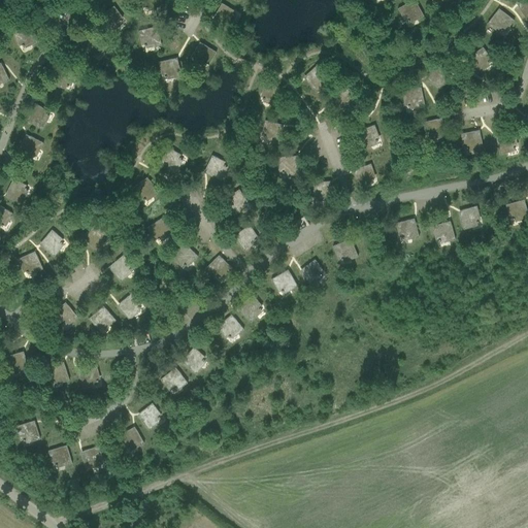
[(140,0),(141,1),(144,1),(146,9),(155,7),(155,9),(163,8),(161,0),(140,0)]
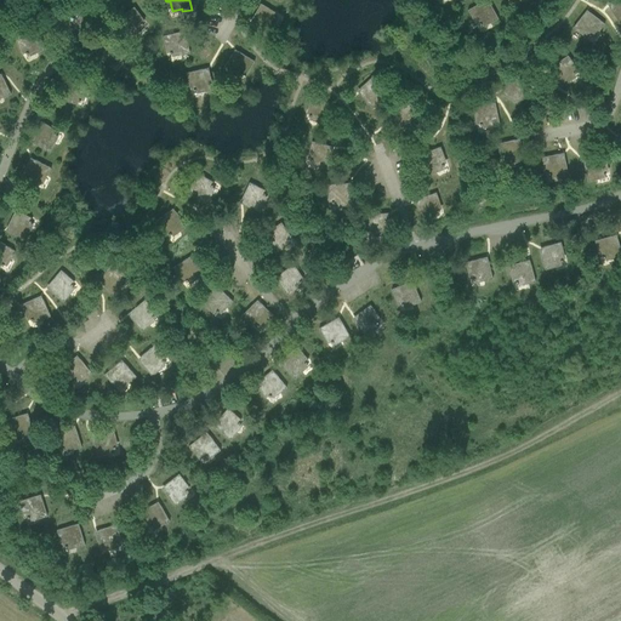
[(620,0),(614,0),(611,1),(613,4),(613,6),(610,9),(619,23),(620,22),(620,0)]
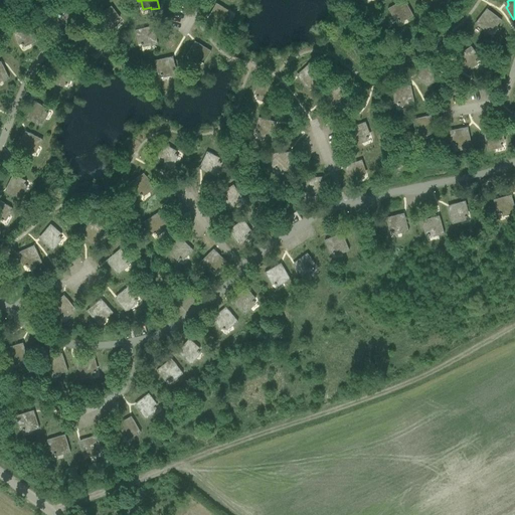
[(400,1),(387,9),(391,15),(394,14),(398,21),(405,17),(406,19),(413,16),(406,3),(404,4),(402,3),(400,1)]
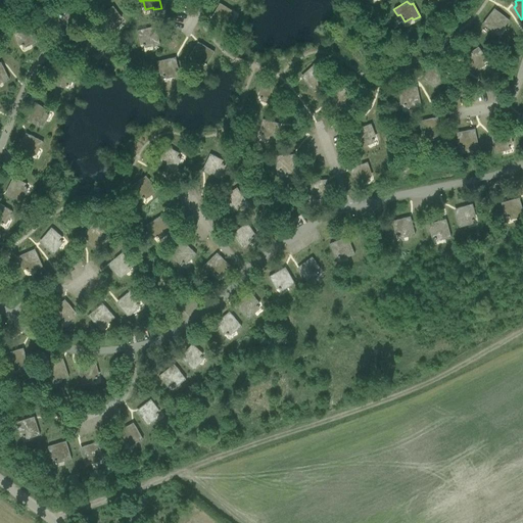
[(220,3),(211,16),(215,17),(215,19),(214,21),(227,30),(231,22),(228,21),(233,13),(225,9),(227,7),(220,3)]
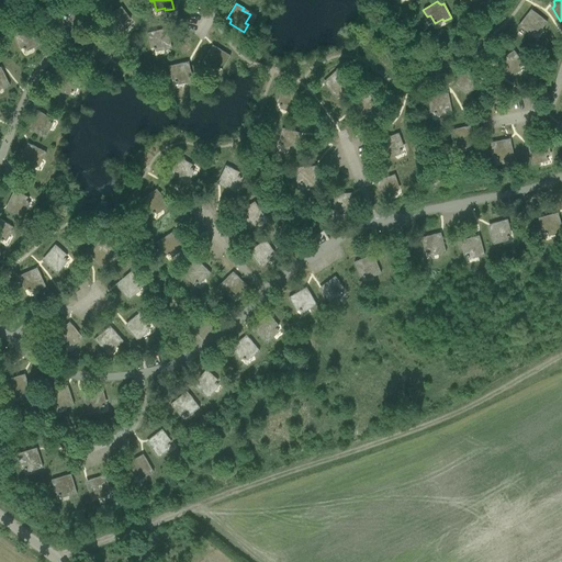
[(110,21),(108,22),(117,35),(124,30),(123,27),(130,22),(124,15),(126,13),(122,7),(109,17),(110,19),(110,21)]
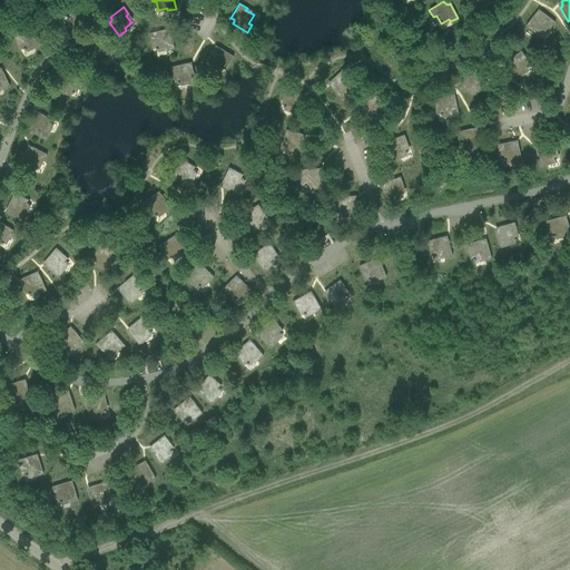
[(526,26),(532,31),(534,29),(542,35),(548,27),(550,29),(556,22),(542,12),(540,15),(538,15),(536,12),(526,26)]
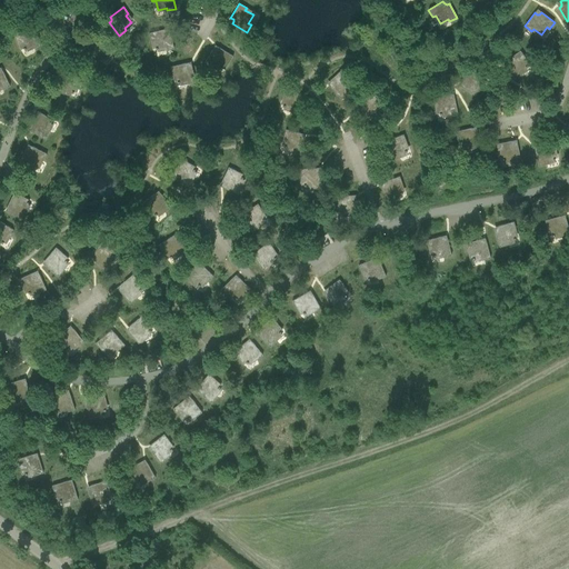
[(30,31),(29,28),(13,36),(18,43),(20,42),(25,50),(32,47),(35,49),(42,46),(35,30),(32,31),(30,31)]
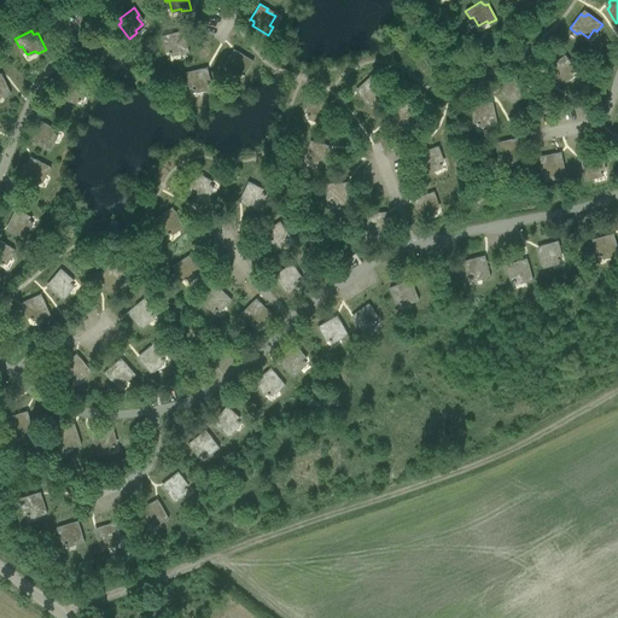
[(182,36),(180,35),(179,31),(162,36),(164,46),(167,45),(169,54),(180,52),(180,56),(190,53),(185,35),(182,36)]
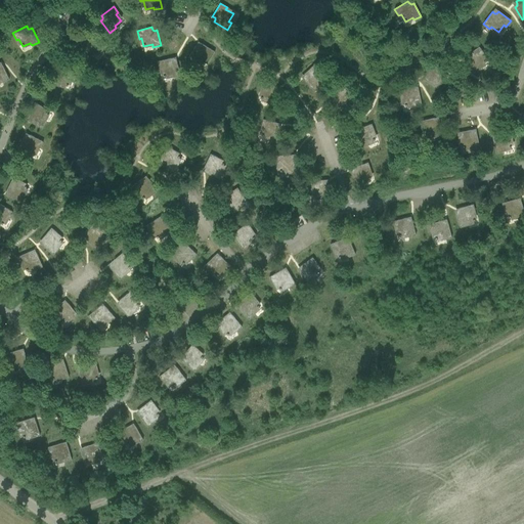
[(90,36),(81,47),(87,52),(88,50),(95,55),(100,49),(102,51),(107,45),(96,35),(94,37),(92,37),(90,36)]
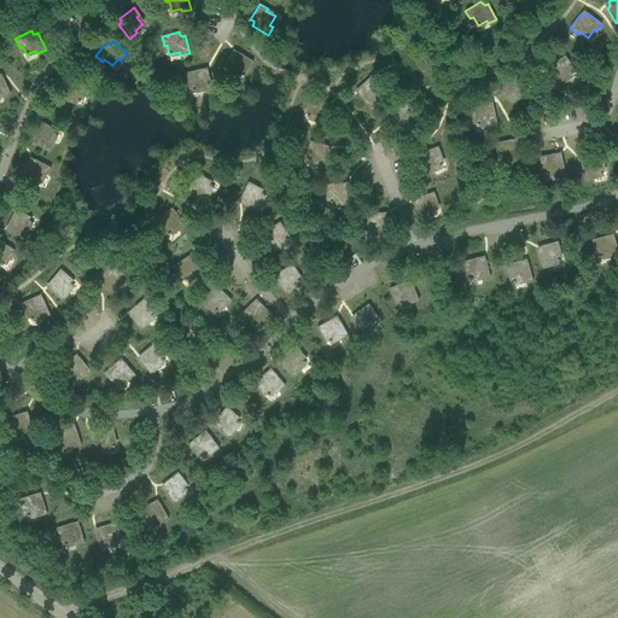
[(232,53),(222,69),(231,74),(232,71),(240,76),(246,68),(249,69),(254,62),(238,52),(237,54),(234,54),(232,53)]
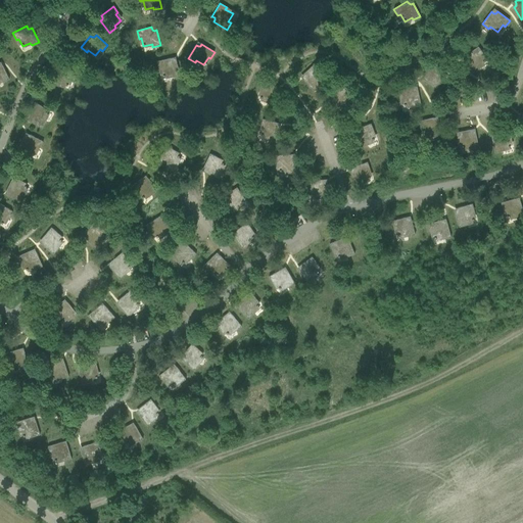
[(467,59),(465,61),(473,74),(480,68),(478,66),(485,61),(480,54),(483,53),(478,47),(466,55),(467,57),(467,59)]
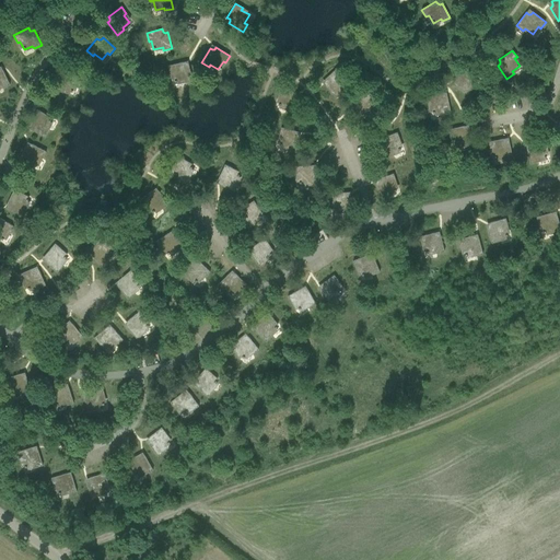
[(184,62),(168,66),(170,74),(173,73),(175,82),(184,80),(185,83),(193,81),(189,66),(186,66),(185,65),(184,62)]
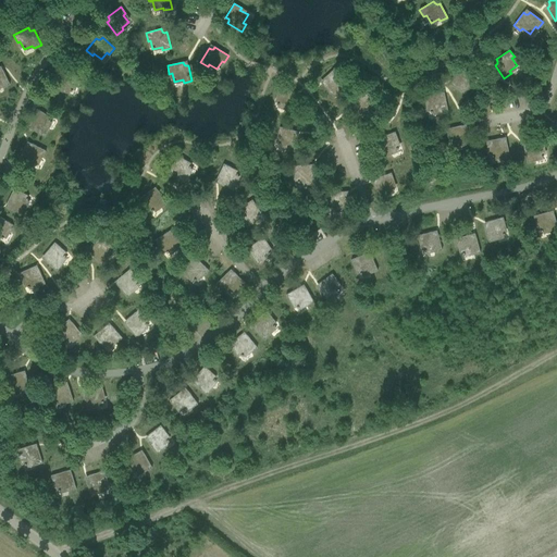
[(454,83),(453,85),(466,95),(470,87),(468,86),(473,78),(466,73),(467,71),(460,66),(452,79),(454,81),(454,83)]
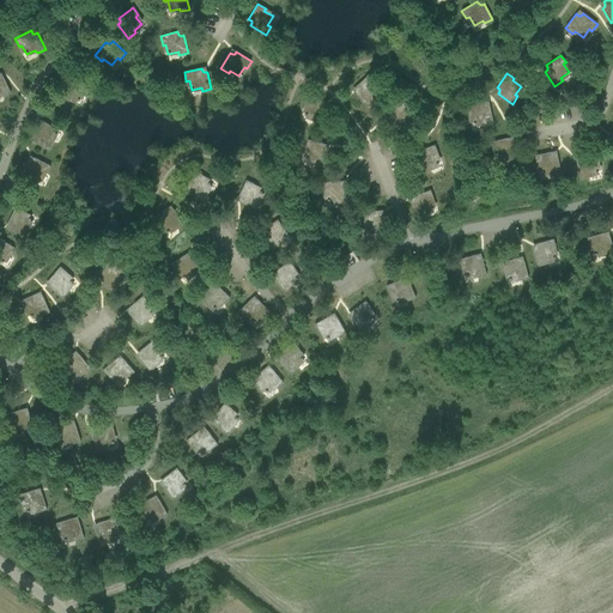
[(358,91),(356,93),(368,107),(375,101),(372,98),(380,91),(372,84),(375,82),(369,74),(356,86),(358,89),(358,91)]
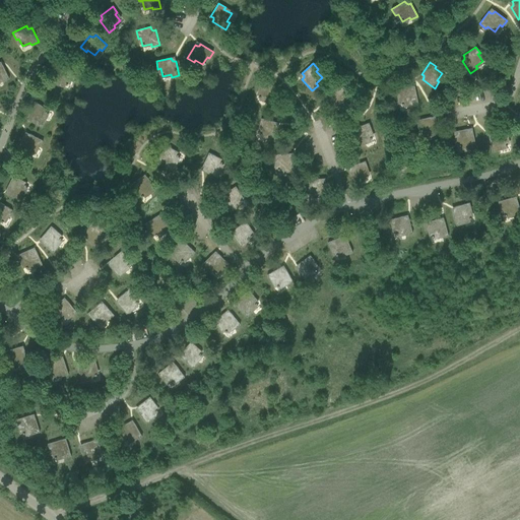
[(0,66),(0,80),(1,80),(2,82),(9,79),(3,65),(0,66)]
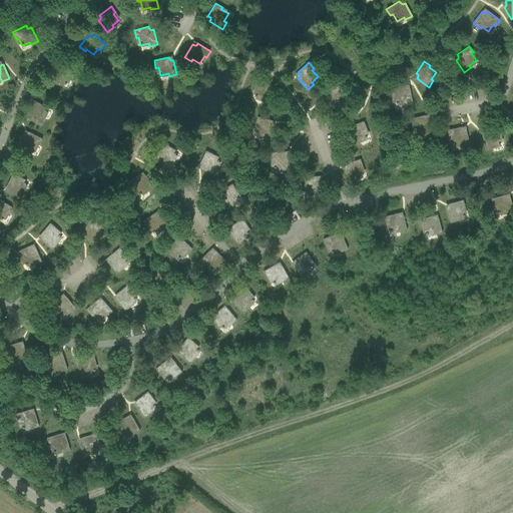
[(50,83),(58,85),(58,82),(66,84),(69,76),(71,77),(73,69),(59,66),(58,68),(56,69),(54,69),(50,83)]
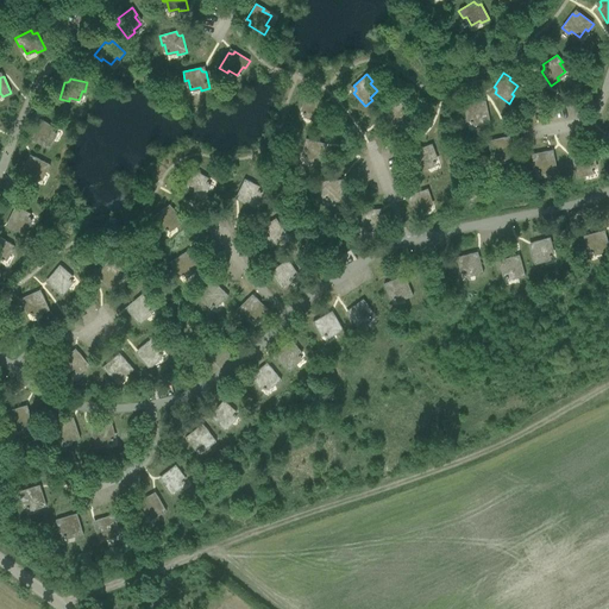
[(312,118),(312,120),(320,123),(325,106),(322,105),(321,102),(321,100),(305,95),(302,104),(306,105),(302,114),(312,118)]
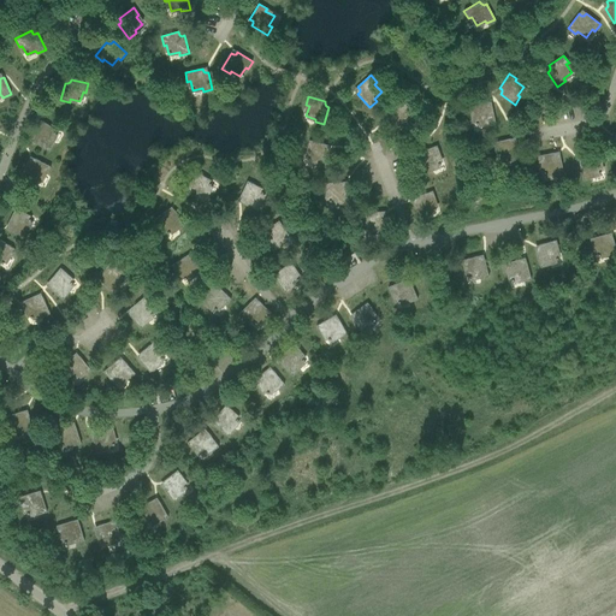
[(394,118),(392,120),(404,134),(410,126),(409,124),(416,118),(409,111),(412,108),(406,101),(392,113),(394,116),(394,118)]
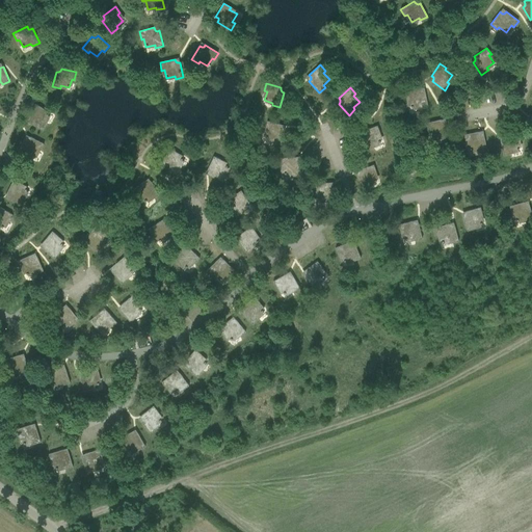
[(420,89),(405,92),(407,100),(409,100),(411,108),(420,106),(420,109),(428,107),(425,92),(423,92),(421,91),(420,89)]
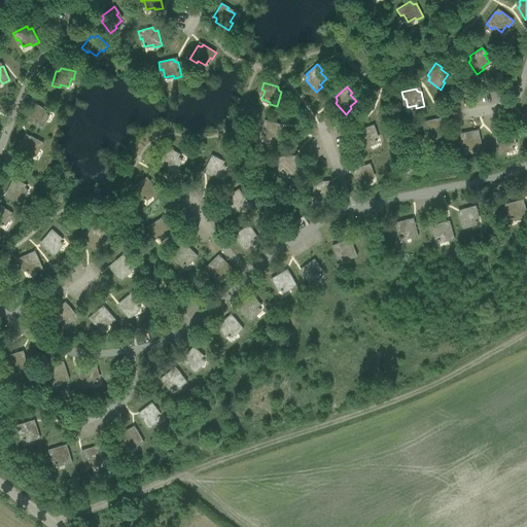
[(42,107),(35,103),(28,116),(30,117),(30,119),(29,123),(42,130),(46,123),(44,121),(48,113),(40,109),(42,107)]
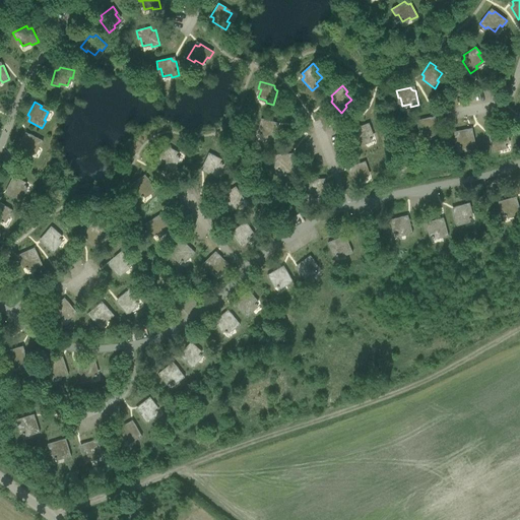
[(420,127),(423,136),(431,134),(432,136),(439,135),(436,120),(434,121),(432,120),(432,117),(416,120),(418,128),(420,127)]
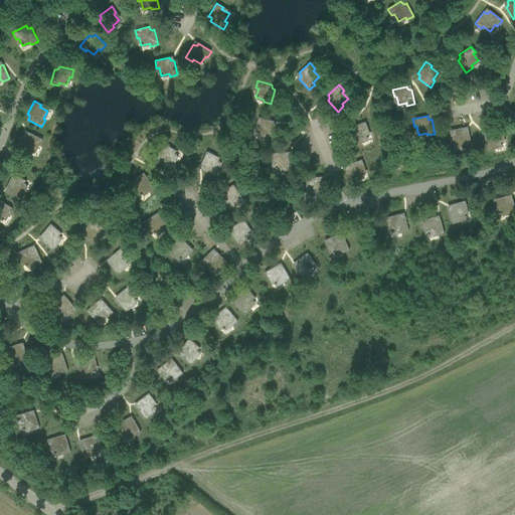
[(273,121),(259,118),(256,125),(260,126),(256,134),(266,136),(265,139),(272,140),(276,126),(274,126),(273,124),(273,121)]
